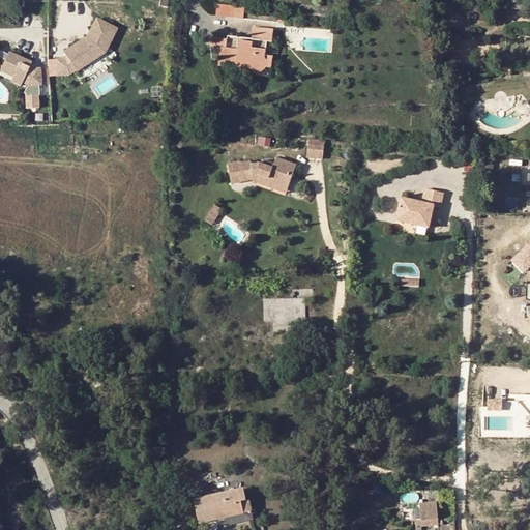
[(243,18),(243,7),(235,6),(234,17),(243,18)]
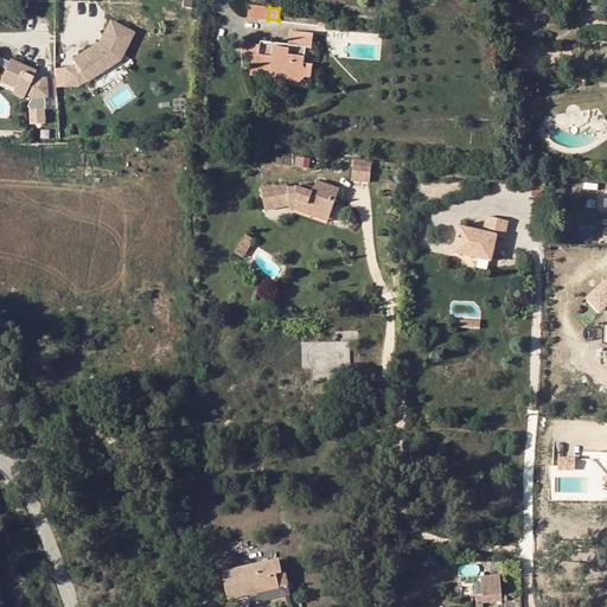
[(75,68),(65,70),(65,90),(80,87),(87,83),(121,63),(136,36),(115,24),(103,46),(75,62),(77,65),(75,68)]
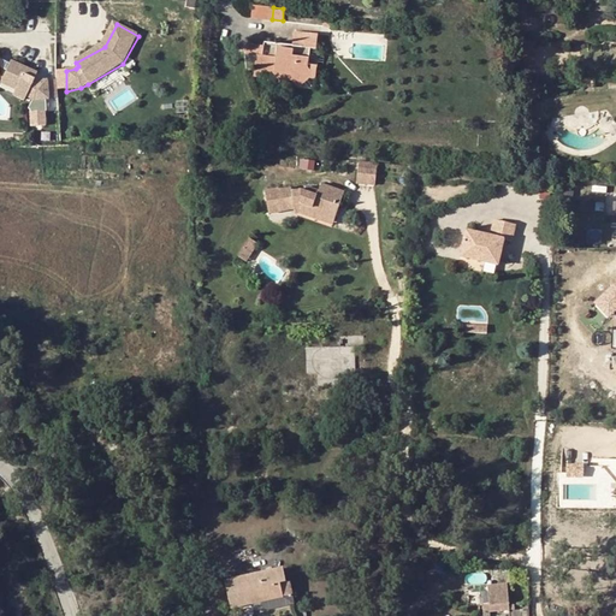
[(105,47),(117,24),(116,24),(104,46),(76,61),(76,63),(105,47)]
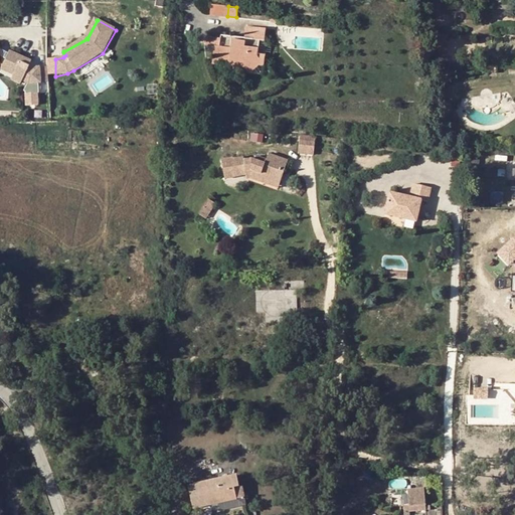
[(264,41),(266,28),(246,26),(244,37),(244,41),(231,40),(232,36),(222,35),(222,38),(220,38),(205,36),(204,45),(214,46),(213,57),(245,60),(250,66),(260,59),(256,56),(259,41),(264,41)]
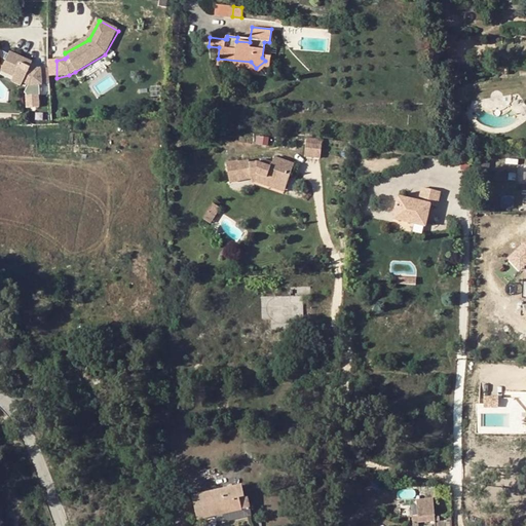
[(106,55),(120,32),(118,31),(105,54),(75,72),(76,73),(106,55)]
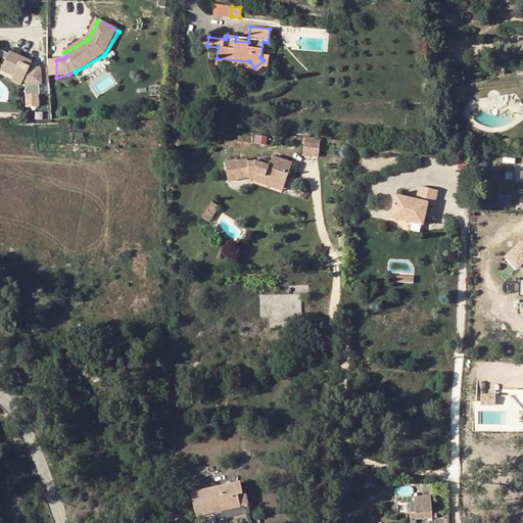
[(42,86),(41,69),(33,69),(31,68),(33,64),(3,50),(0,50),(0,64),(0,65),(0,58),(0,57),(7,60),(1,72),(13,78),(11,82),(20,87),(22,83),(28,86),(24,93),(26,94),(26,109),(38,108),(38,96),(39,96),(39,86),(42,86)]
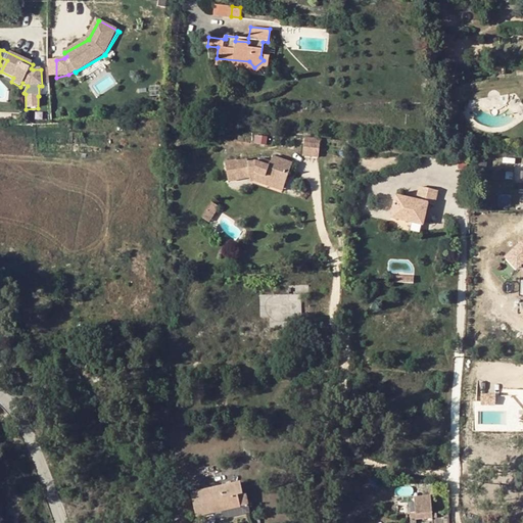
[(249,61),(217,58),(216,65),(248,68),(253,75),(264,65),(264,60),(254,67),(249,61)]
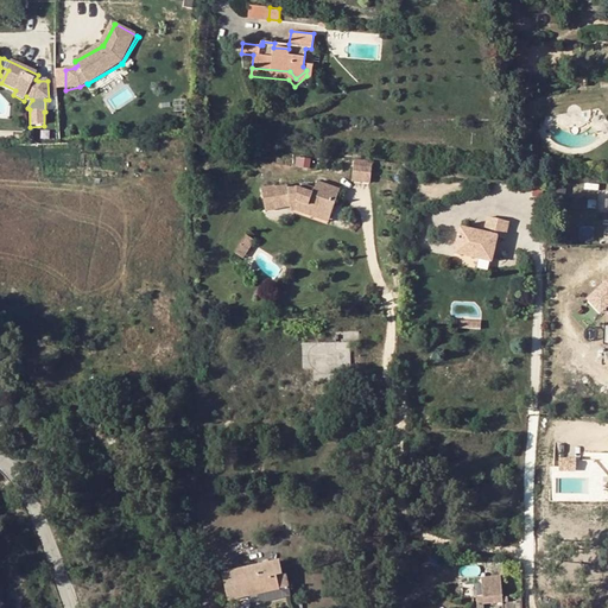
[(65,90),(65,70),(55,70),(56,81),(57,90),(65,90)]
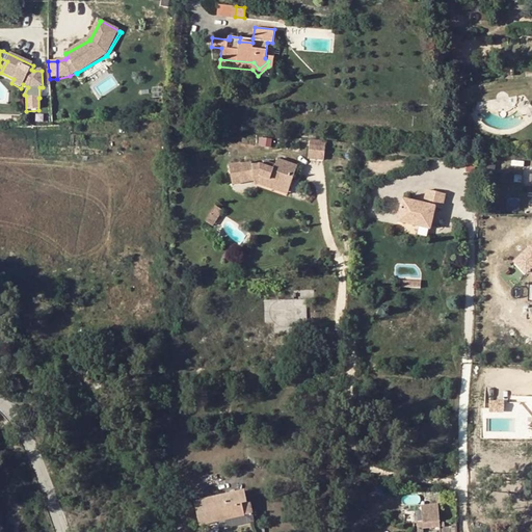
[(309,143),(308,156),(323,158),(324,144),(309,143)]
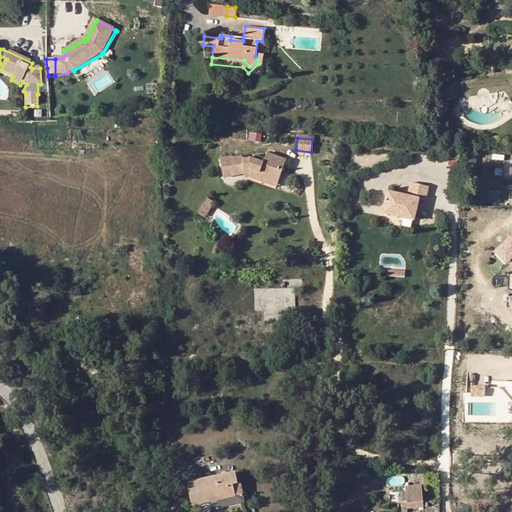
[(259,175),(259,178),(276,185),(285,161),(267,154),(265,160),(255,157),(254,161),(250,160),(243,161),(243,157),(222,160),(225,179),(246,176),(245,172),(251,172),(259,175)]
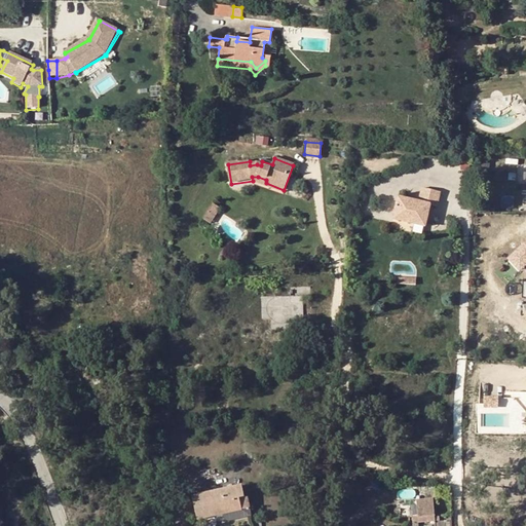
[(256,184),(283,193),(284,190),(266,183),(266,180),(258,177),(252,177),(253,181),(253,185),(256,184)]
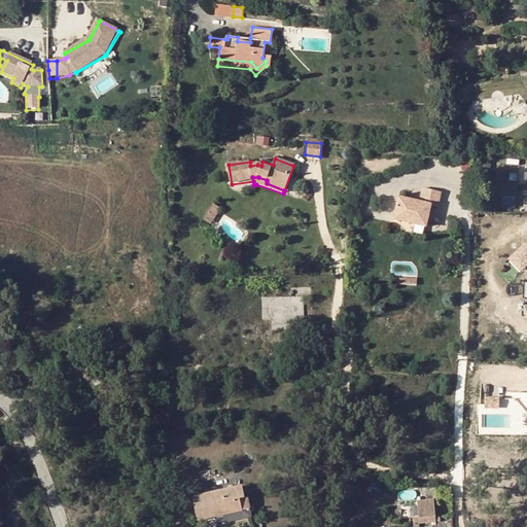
[(429,202),(435,204),(438,189),(422,185),(419,200),(397,195),(392,217),(424,225),(429,202)]
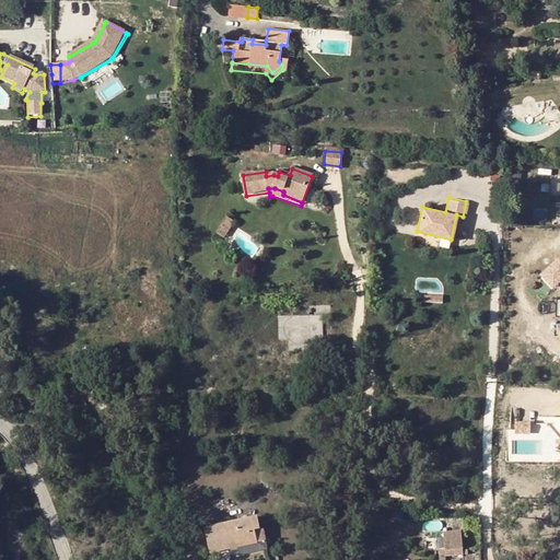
[(234,219),(228,214),(222,222),(230,226),(234,219)]
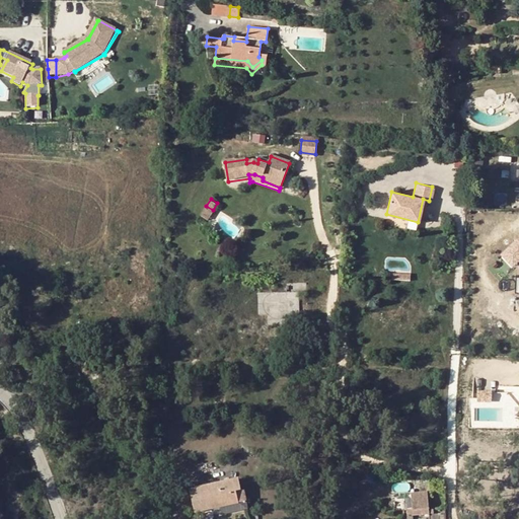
[(207,219),(213,210),(206,206),(201,215),(207,219)]
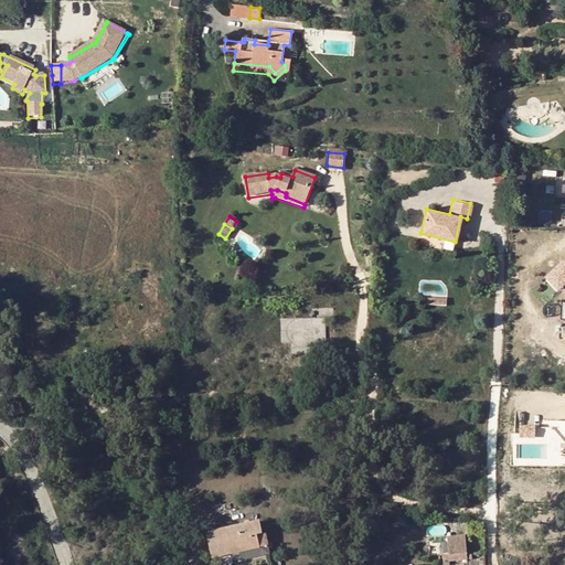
[(564,262),(564,263),(552,273),(563,285),(564,283),(564,262)]
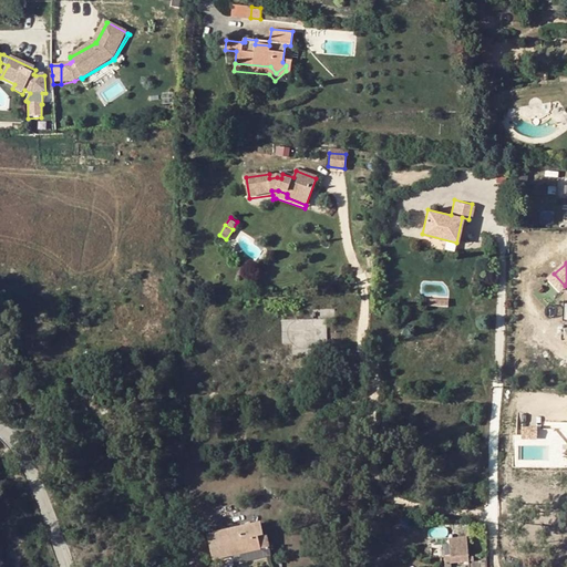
[(565,286),(554,274),(549,279),(560,290),(565,286)]
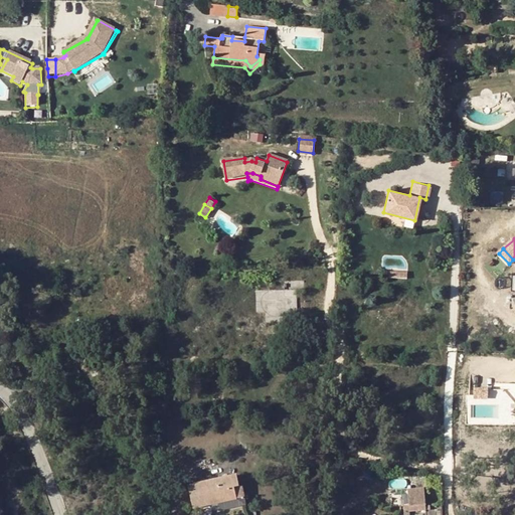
[(297,310),(296,288),(255,291),(258,312),(297,310)]
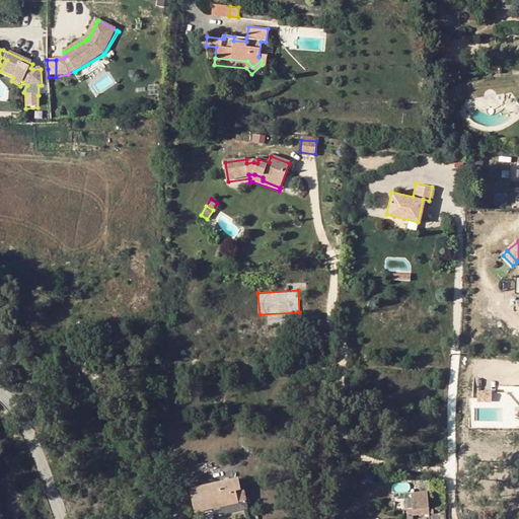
[(91,358),(89,346),(79,348),(81,360),(91,358)]
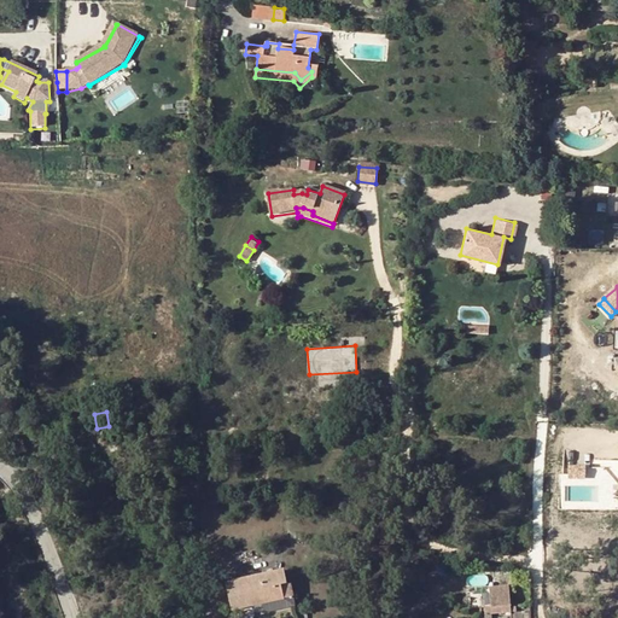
[(25,453),(23,441),(7,444),(10,456),(25,453)]
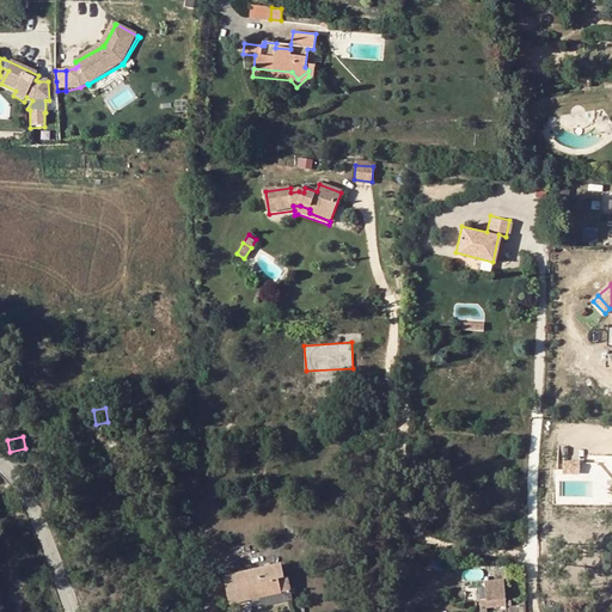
[(569,459),(567,469),(577,470),(579,461),(569,459)]
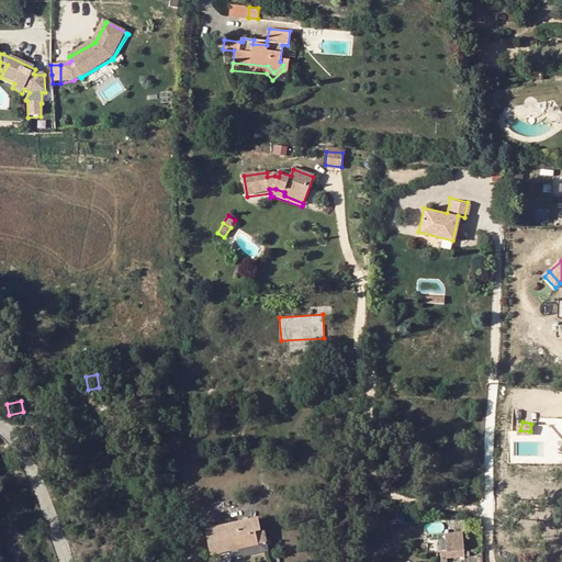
[(260,531),(257,518),(205,530),(211,554),(237,548),(258,544),(255,532),(260,531)]
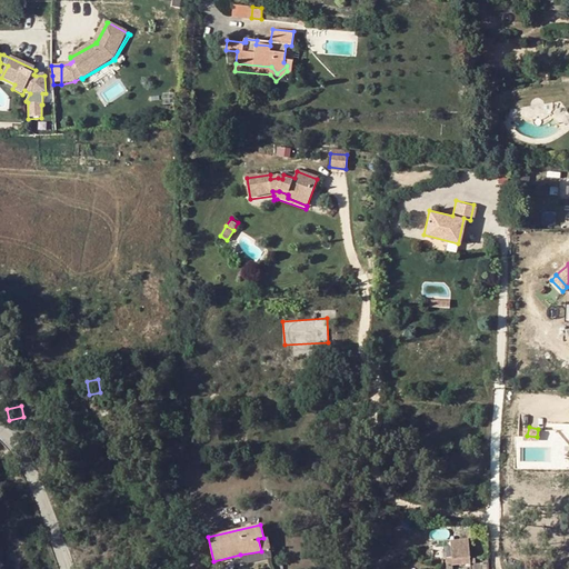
[(269,549),(266,537),(263,538),(258,539),(261,551),(269,549)]
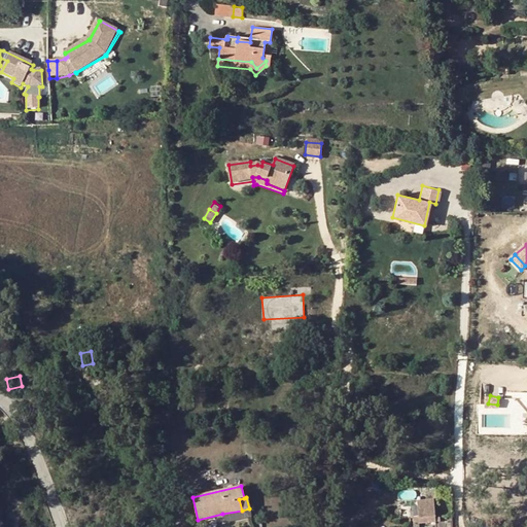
[(434,504),(419,506),(417,507),(418,517),(413,518),(414,526),(419,526),(419,524),(435,522),(435,518),(434,504)]
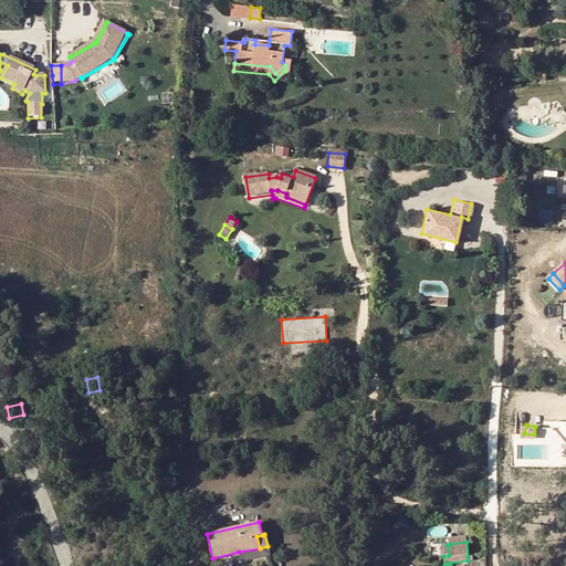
[(241,561),(270,554),(268,546),(260,548),(239,552),(241,561)]
